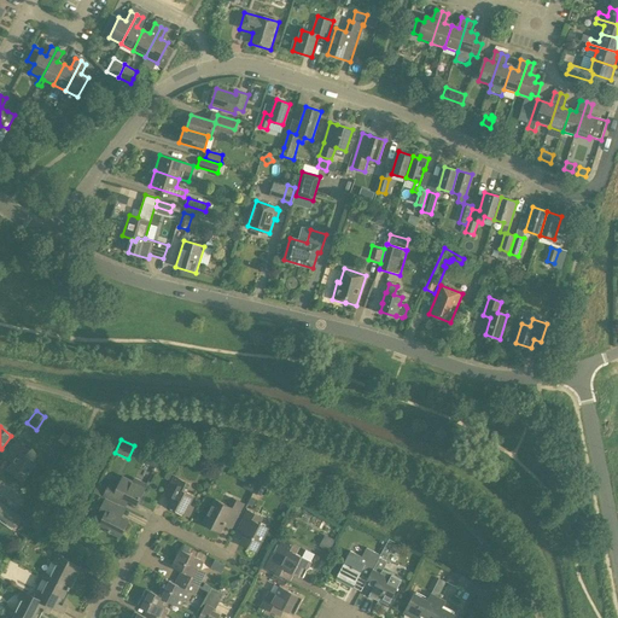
[(28,450),(16,442),(6,454),(13,460),(6,470),(22,481),(34,464),(23,455),(28,450)]
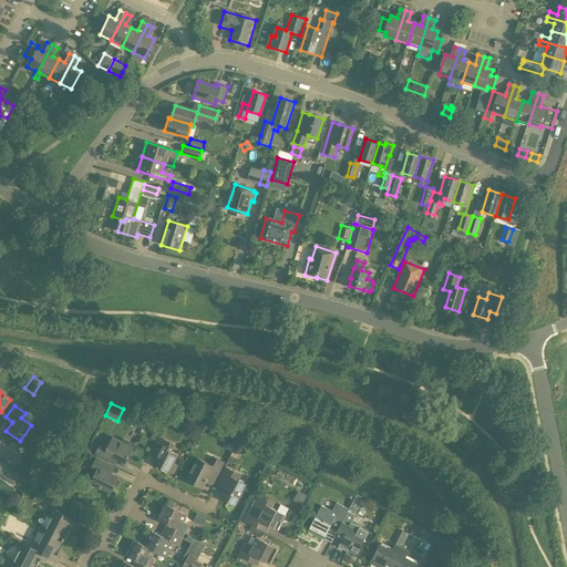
[(95,454),(109,462),(112,456),(125,463),(134,444),(122,439),(122,441),(113,436),(112,437),(107,446),(101,443),(95,454)]
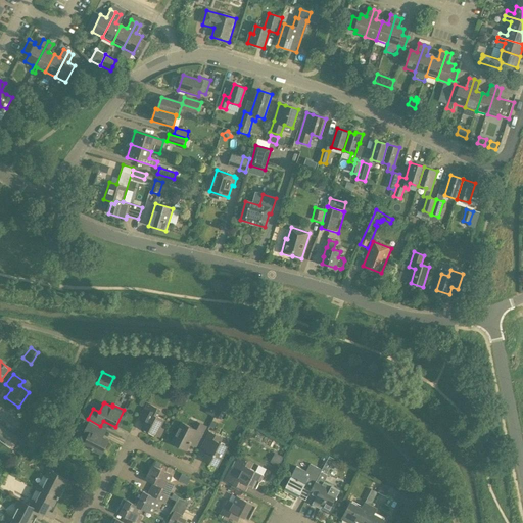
[(164,420),(164,419),(157,416),(160,410),(147,403),(140,418),(145,420),(142,427),(143,428),(143,430),(145,431),(147,432),(148,431),(159,436),(163,428),(161,427),(164,420)]
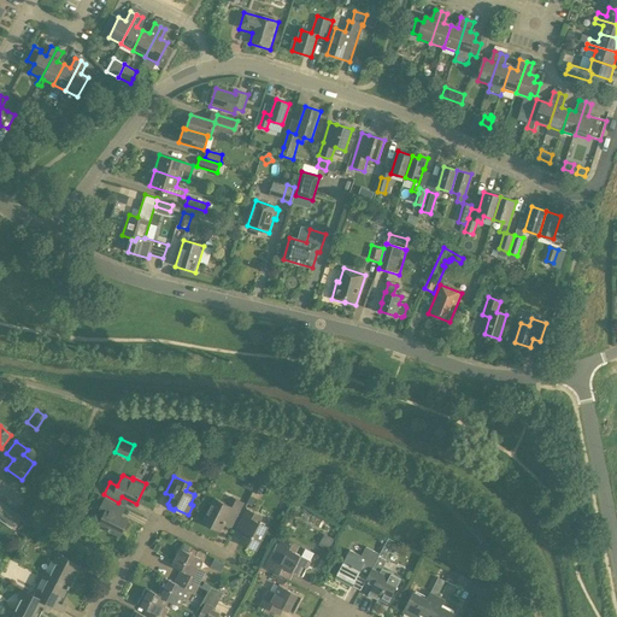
[(253,489),(262,493),(265,487),(265,486),(258,482),(257,483),(257,482),(253,489)]
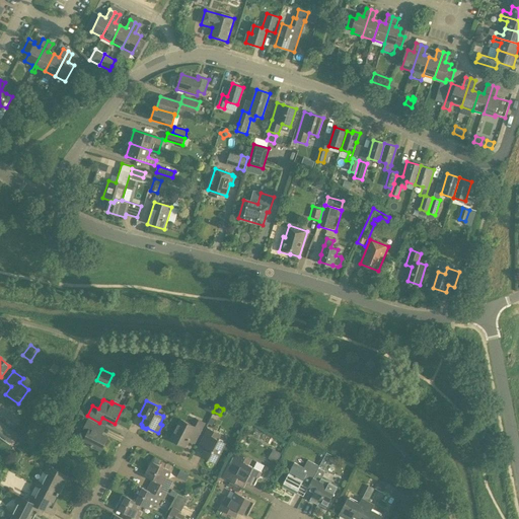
[(186,447),(189,440),(193,432),(199,435),(205,423),(196,419),(193,425),(180,419),(170,439),(186,447)]
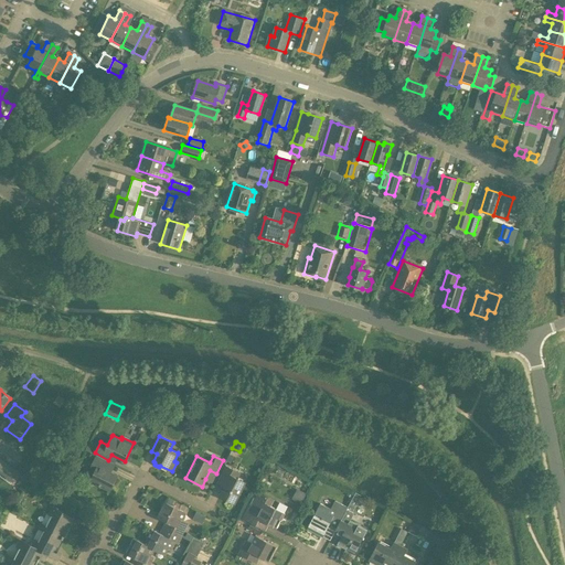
[(95,471),(91,480),(110,490),(117,476),(107,470),(110,464),(96,457),(91,468),(95,471)]
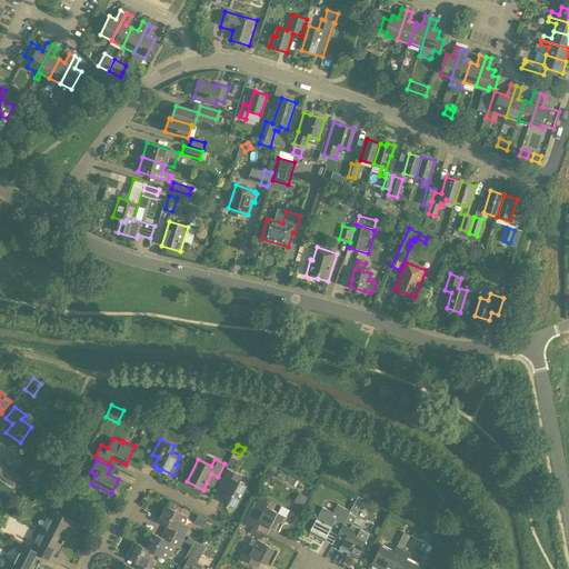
[(0,475),(13,485),(19,477),(0,462),(0,475)]
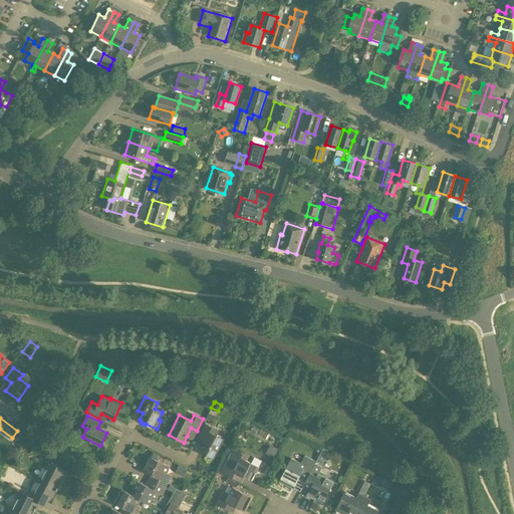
[(216,436),(218,431),(206,425),(201,434),(207,437),(205,442),(200,451),(214,458),(223,440),(216,436)]
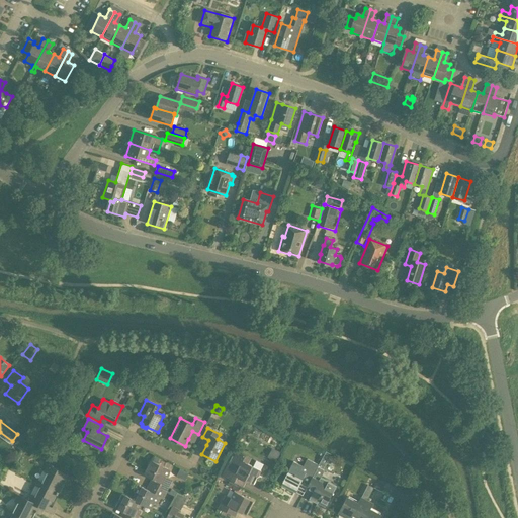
[(24,443),(29,437),(23,432),(18,437),(24,443)]
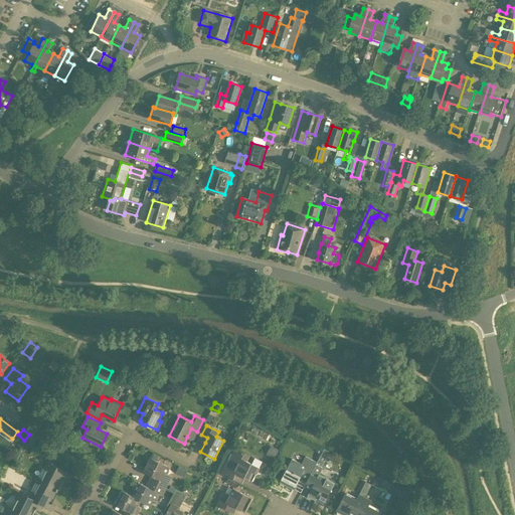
[(265,453),(274,458),(278,449),(270,445),(265,453)]
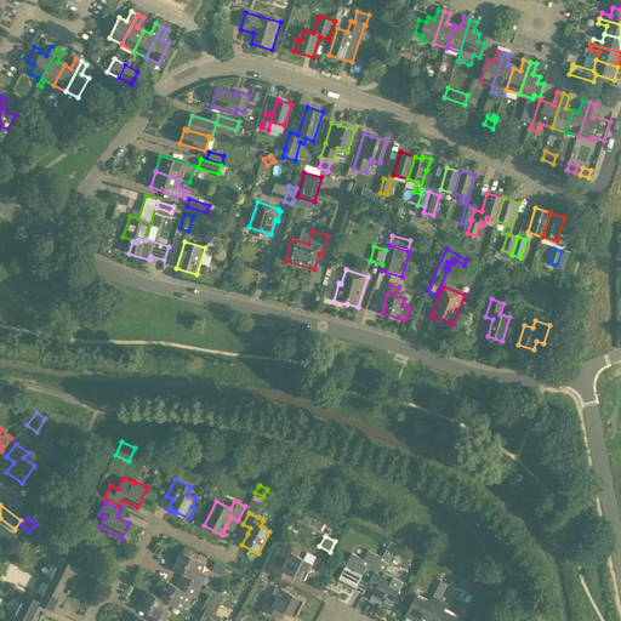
[(284,542),(273,564),(271,563),(267,570),(286,580),(290,574),(305,581),(313,565),(292,554),(295,548),(284,542)]
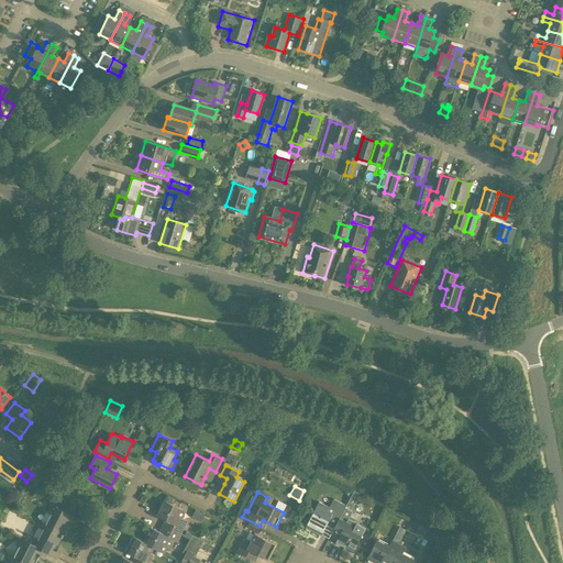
[(328,522),(335,527),(343,510),(346,506),(333,499),(329,507),(319,501),(306,527),(321,536),(328,522)]
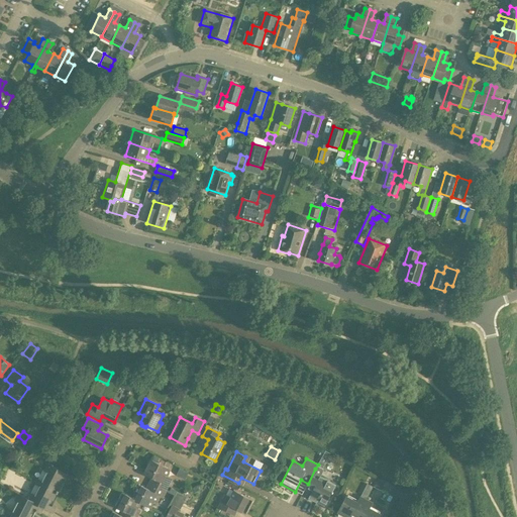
[(151,459),(144,474),(157,480),(153,485),(166,491),(168,487),(169,485),(172,479),(170,478),(167,477),(171,470),(151,459)]
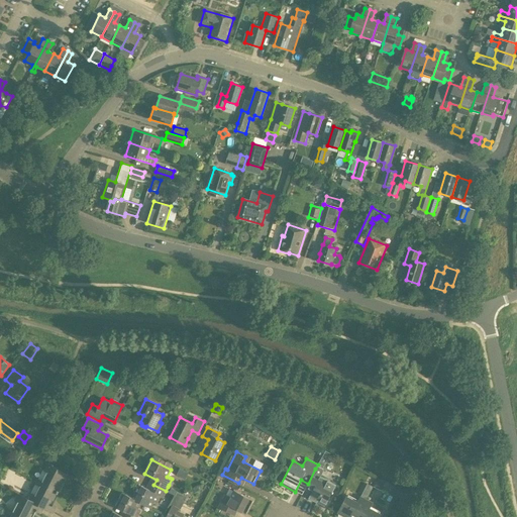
[(41,482),(40,484),(56,492),(63,480),(64,481),(67,475),(47,464),(44,471),(46,472),(41,482)]
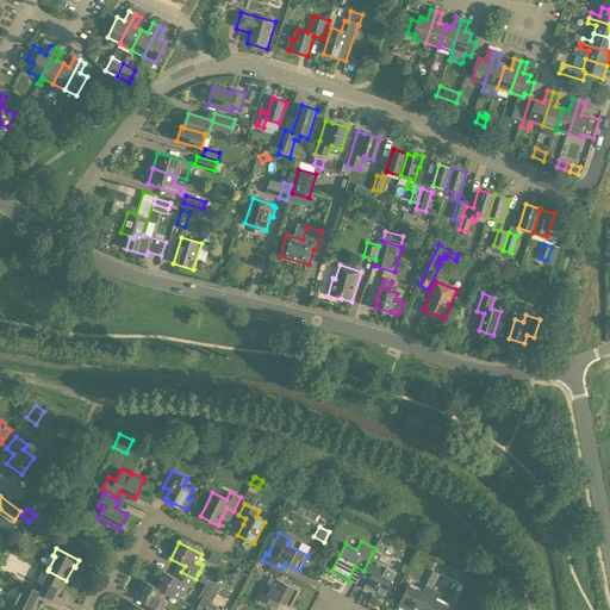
[(383,552),(375,548),(372,553),(363,571),(359,579),(367,584),(365,589),(384,598),(394,576),(397,572),(387,567),(378,562),(380,558),(383,552)]
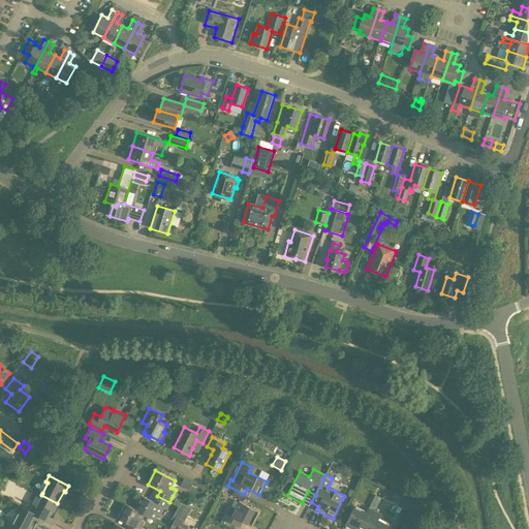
[(383,496),(391,500),(394,494),(386,491),(383,496)]
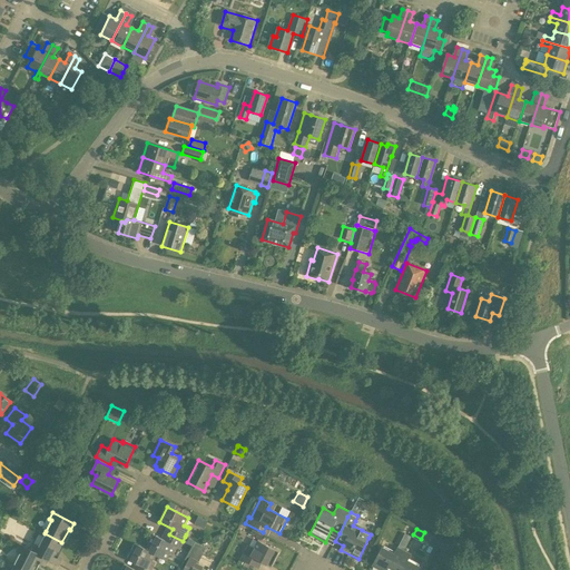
[(255,538),(261,540),(263,537),(252,530),(249,533),(255,537),(255,538)]
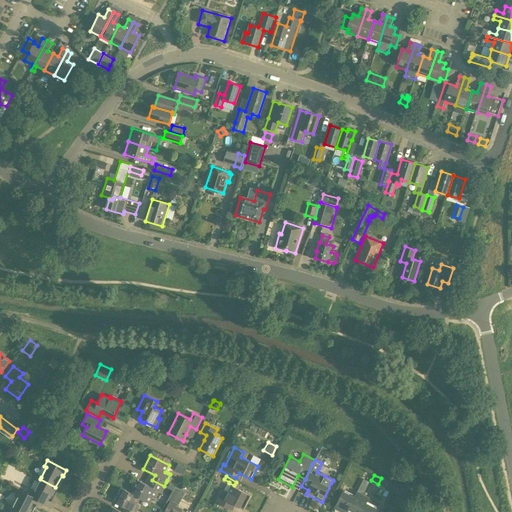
[(29,494),(28,495),(38,500),(41,502),(48,506),(51,500),(49,499),(55,487),(40,479),(39,481),(33,491),(31,490),(29,494)]
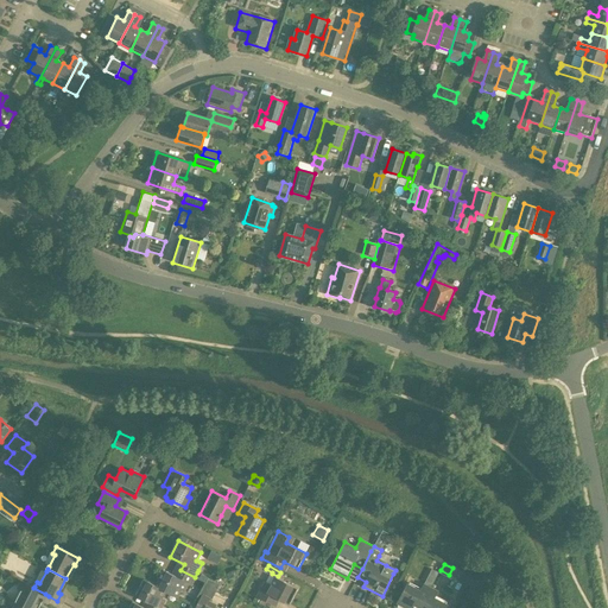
[(163,570),(156,586),(166,591),(177,597),(182,589),(184,591),(189,583),(191,584),(195,577),(181,570),(177,577),(163,570)]
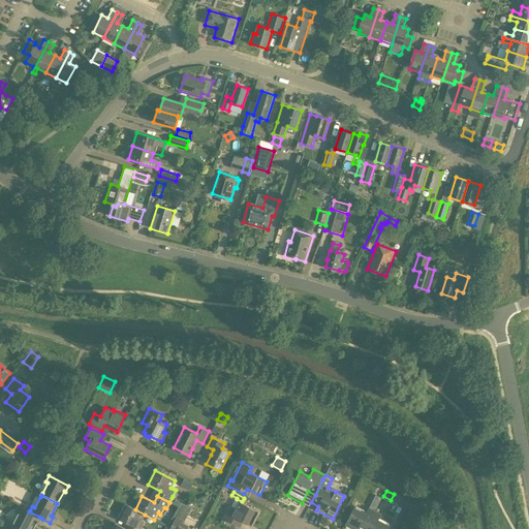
[(378,505),(381,500),(375,497),(372,502),(378,505)]
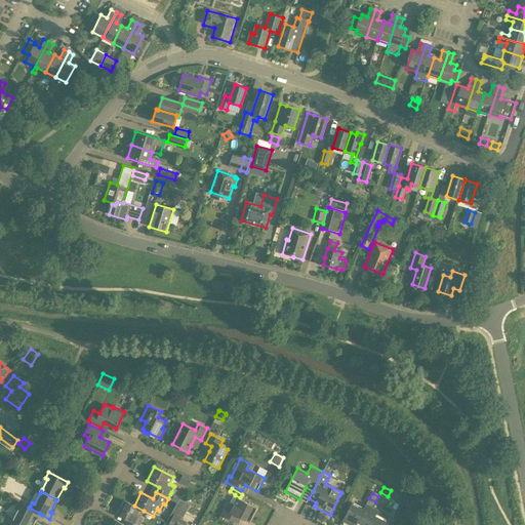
[(398,493),(394,499),(403,506),(407,498),(398,493)]
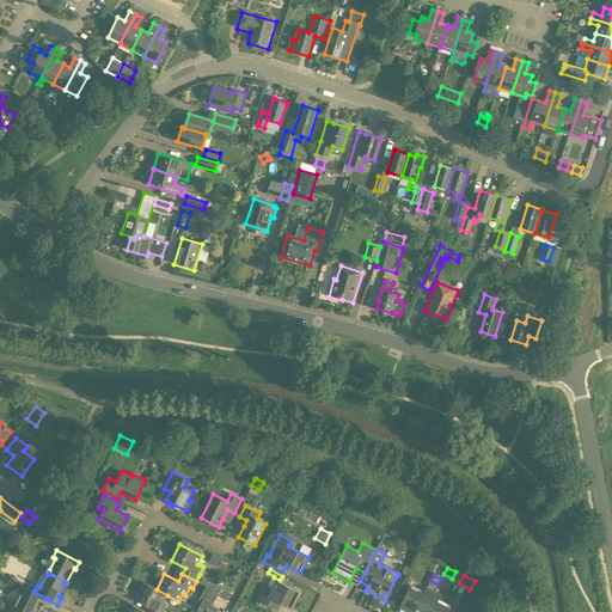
[(206,580),(200,593),(215,600),(221,586),(206,580)]
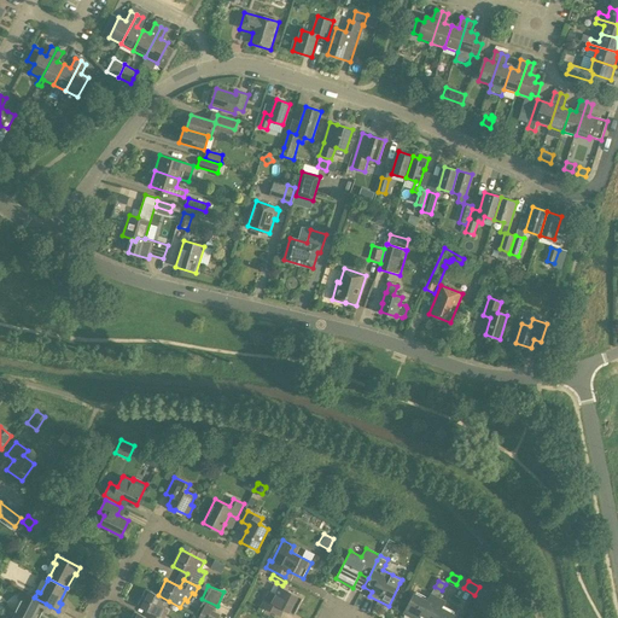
[(272,593),(268,600),(266,599),(262,606),(275,613),(279,607),(293,614),(302,599),(279,587),(275,595),(272,593)]
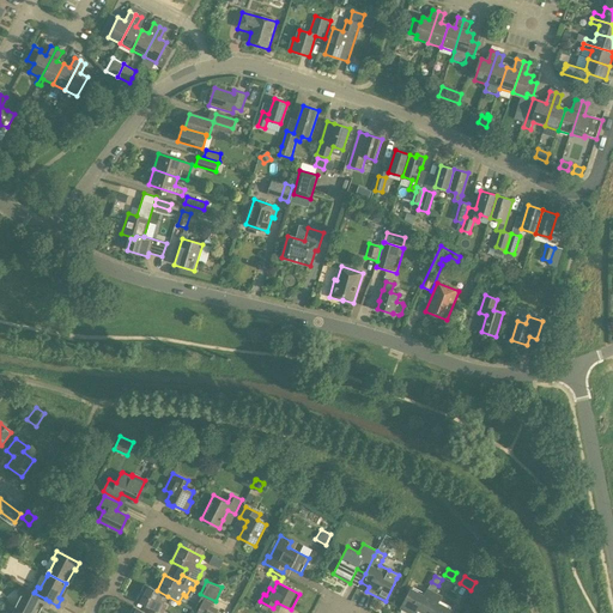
[(13,607),(13,610),(20,612),(35,612),(40,605),(41,606),(46,599),(34,593),(35,592),(20,584),(17,593),(18,594),(20,595),(13,607)]
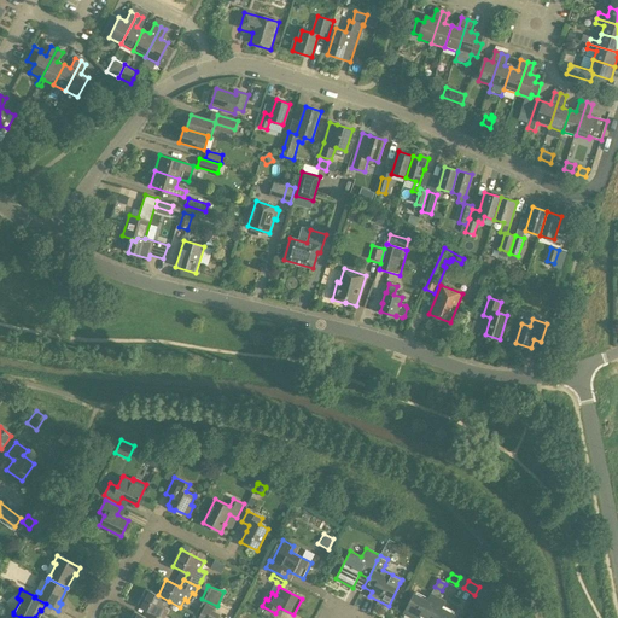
[(146,589),(138,605),(152,612),(149,617),(165,617),(164,617),(168,610),(164,608),(169,601),(158,595),(146,589)]
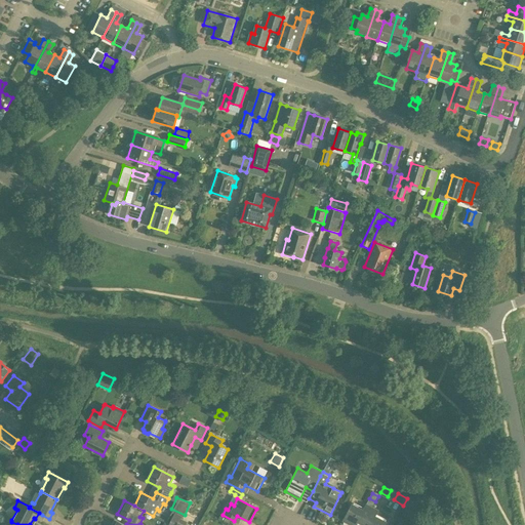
[(362,524),(372,508),(366,505),(363,511),(352,505),(342,521),(344,522),(344,524),(342,524),(349,524),(350,524),(355,524),(357,522),(362,524)]
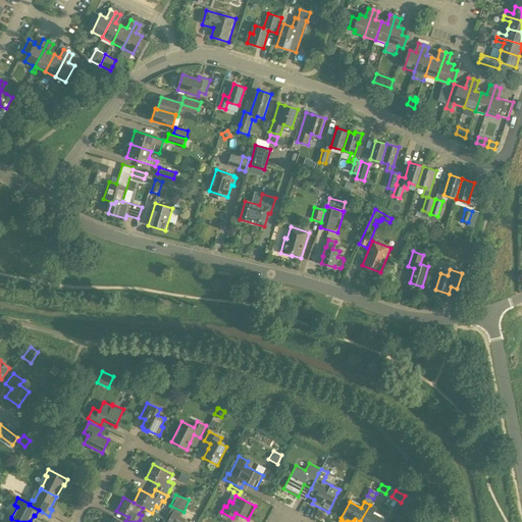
[(375,508),(370,505),(360,521),(382,521),(384,519),(373,513),(375,508)]
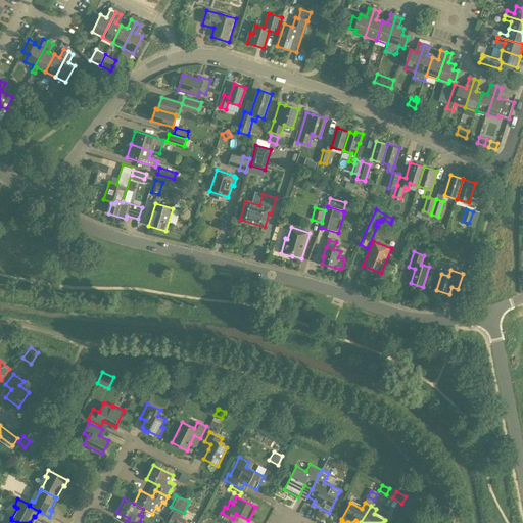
[(186,520),(179,517),(180,515),(175,512),(168,522),(184,522),(186,520)]
